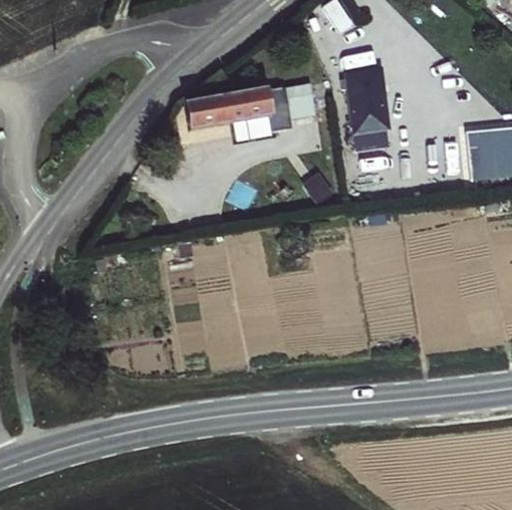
[(323,0),(318,3),(332,28),(352,18),(342,0),(323,0)]
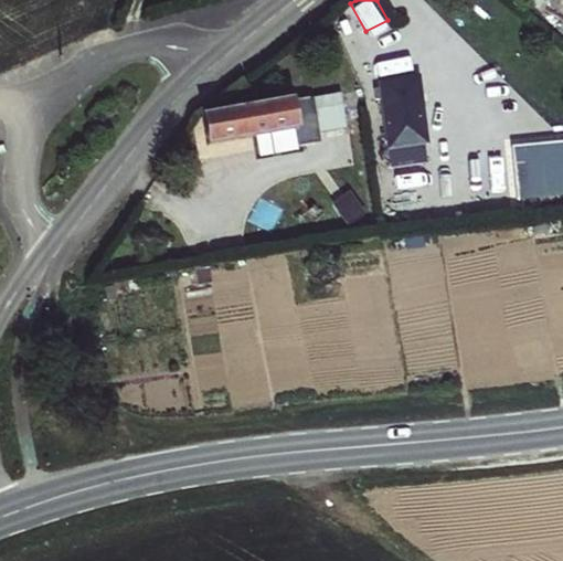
[(396,80),(376,82),(384,146),(390,146),(424,140),(428,140),(421,76),(396,80)]
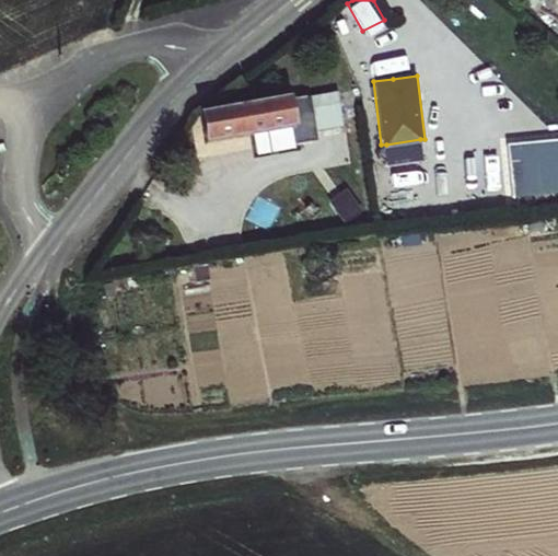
[(339,91),(307,95),(314,139),(347,132),(339,91)]
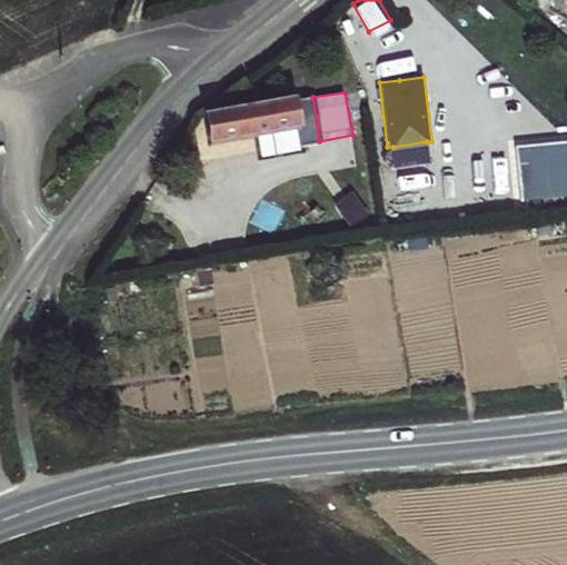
[(319,141),(312,97),(311,95),(255,106),(206,115),(211,142),(299,127),(301,145),(319,141)]
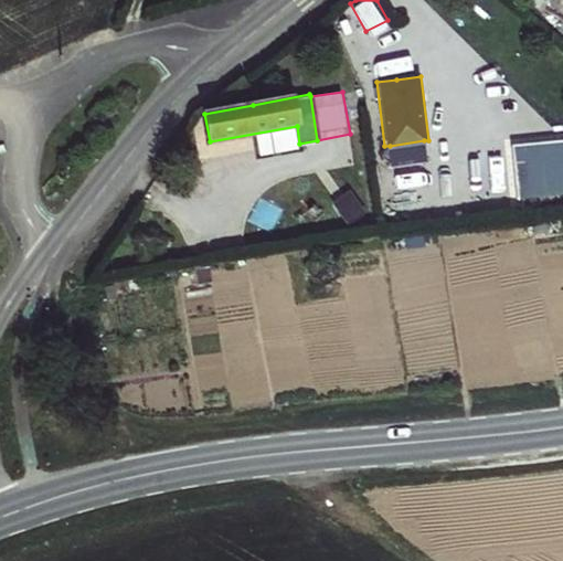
[(562,139),(511,146),(517,198),(562,193),(562,139)]
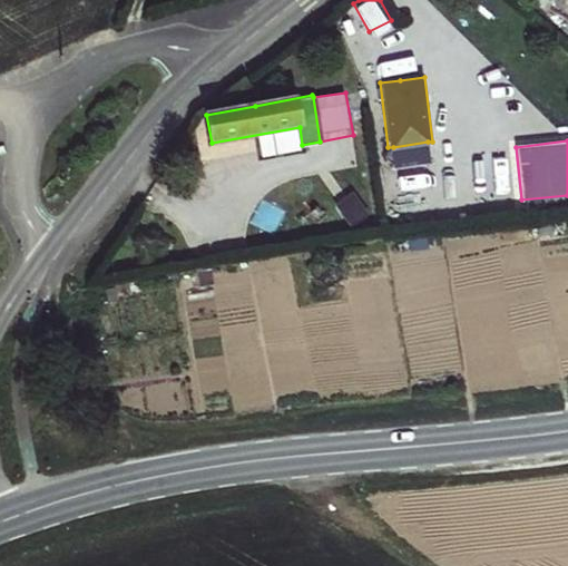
[(428,142),(393,147),(395,165),(430,160),(428,142)]
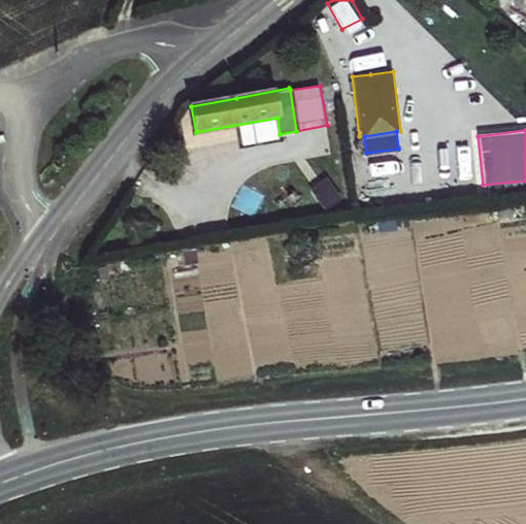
[(373,168),(405,162),(403,151),(371,157),(373,168)]
